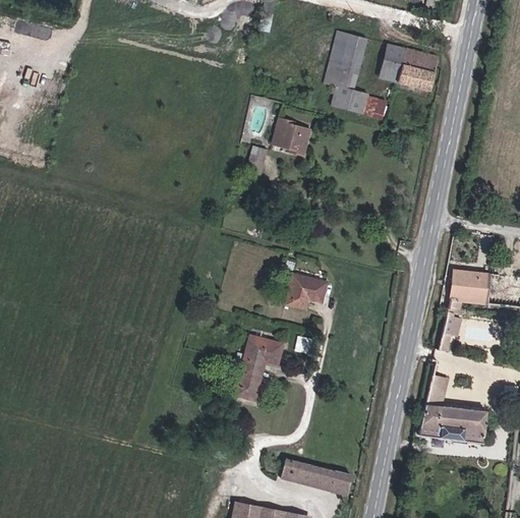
[(346,24),(337,57),(357,64),(367,31),(346,24)]
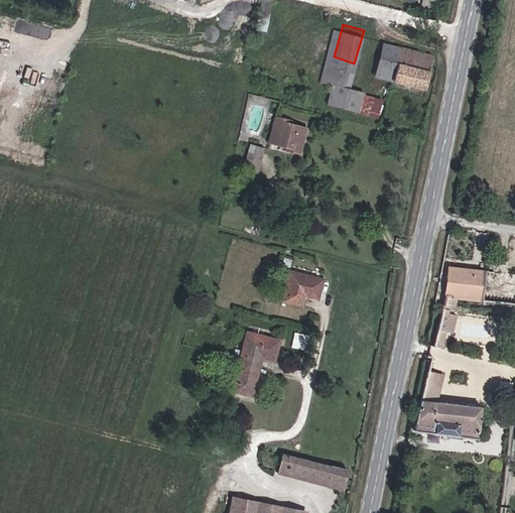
[(374,71),(390,76),(400,45),(383,39),(374,71)]
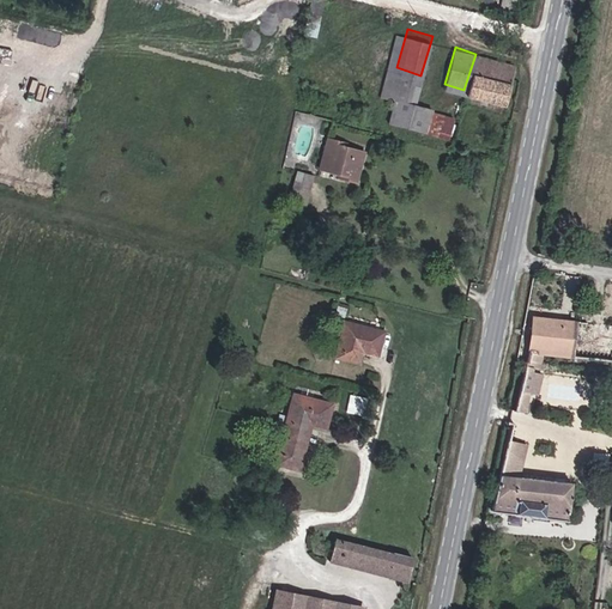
[(476,54),(464,90),(501,102),(511,65),(476,54)]
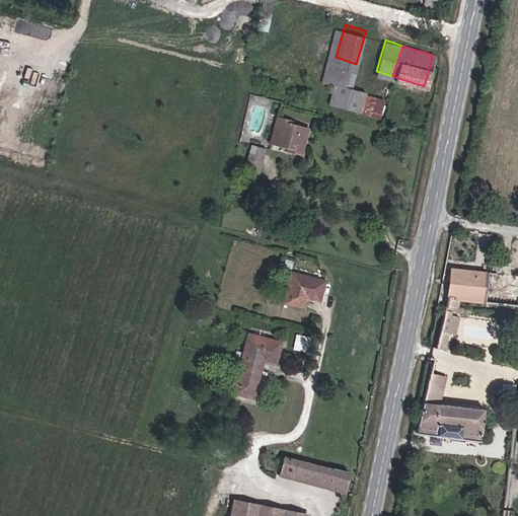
[(331,76),(325,97),(357,107),(364,87),(331,76)]
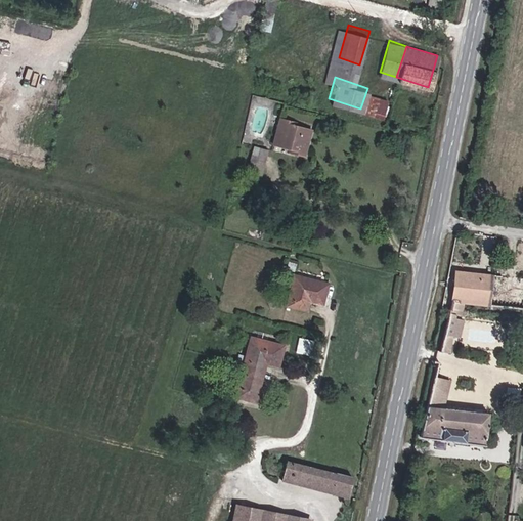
[(384,95),(367,88),(360,109),(378,115),(384,95)]
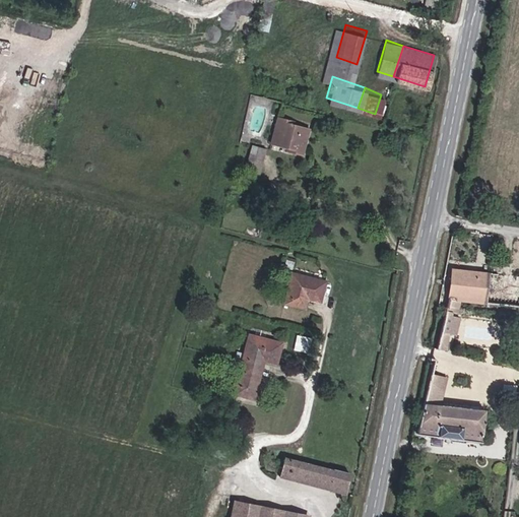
[(281,115),(283,107),(274,105),(267,134),(281,137),(287,139),(286,146),(301,150),(308,121),(292,117),(281,115)]
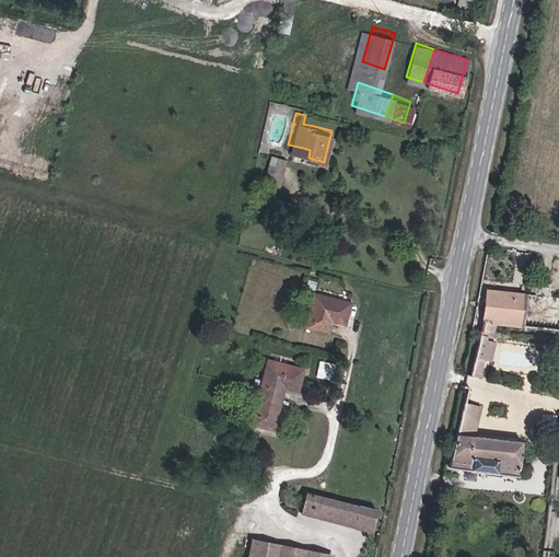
[(315,118),(305,115),(303,124),(314,126),(315,118)]
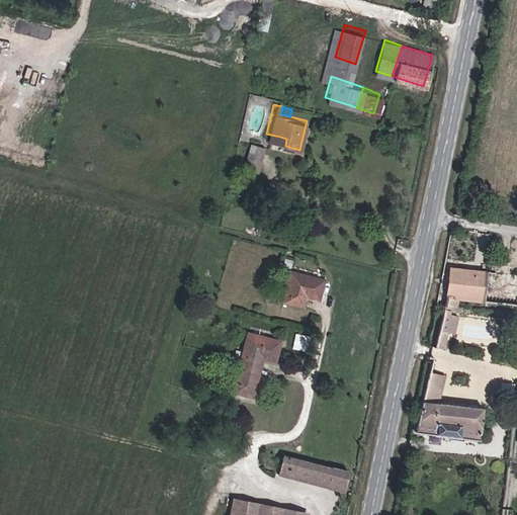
[(278,145),(285,146),(286,139),(280,137),(278,145)]
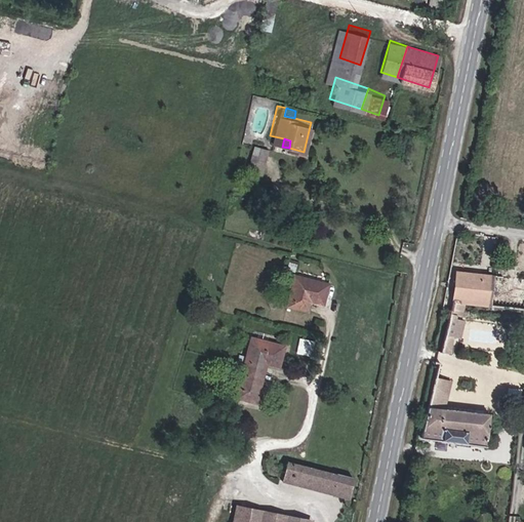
[(256,142),(249,165),(265,169),(271,146),(256,142)]
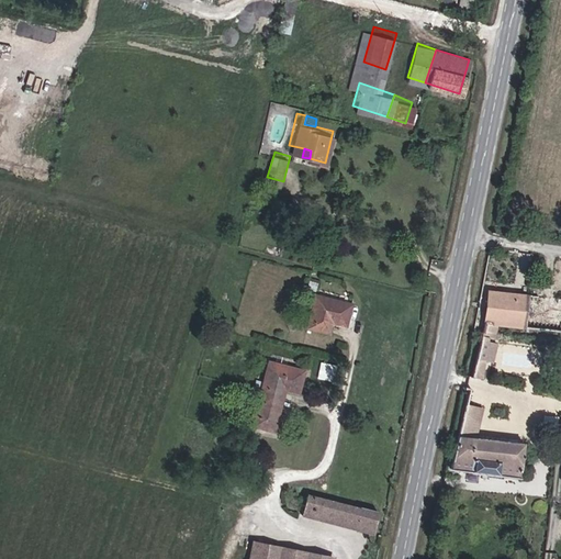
[(349,324),(356,300),(317,291),(307,325),(331,333),(334,320),(349,324)]
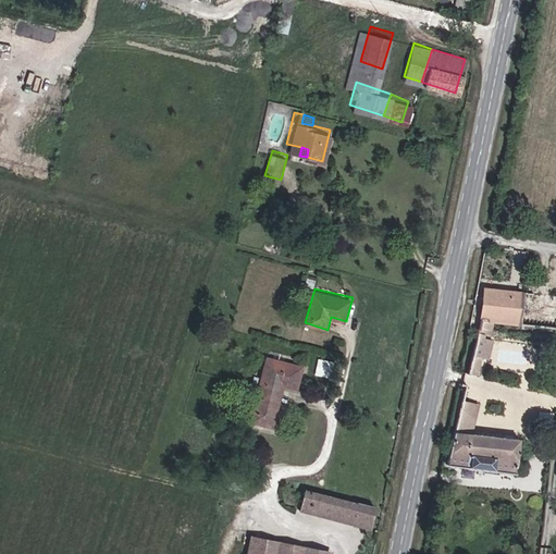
[(481,324),(496,327),(497,321),(526,324),(531,295),(516,293),(517,290),(511,288),(511,292),(486,288),(482,318),(481,324)]
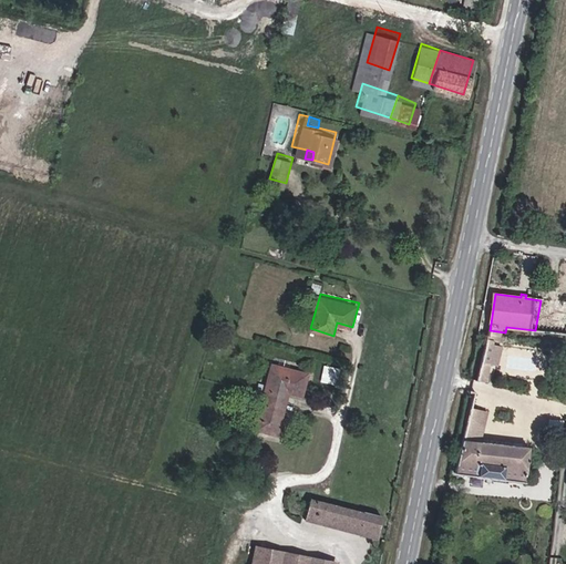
[(565,303),(541,300),(535,330),(553,331),(565,334),(565,303)]
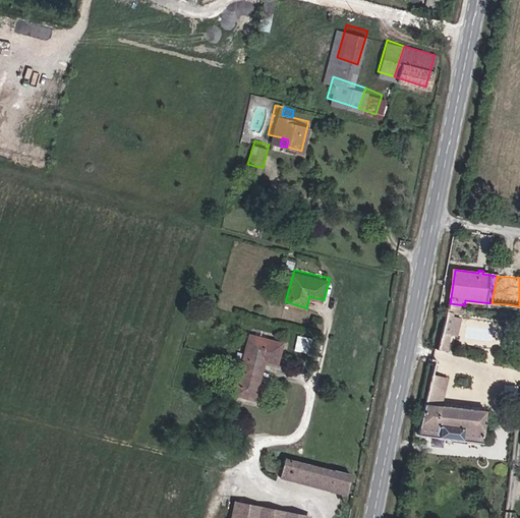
[(450,303),(440,344),(450,347),(455,319),(462,319),(464,305),(450,303)]
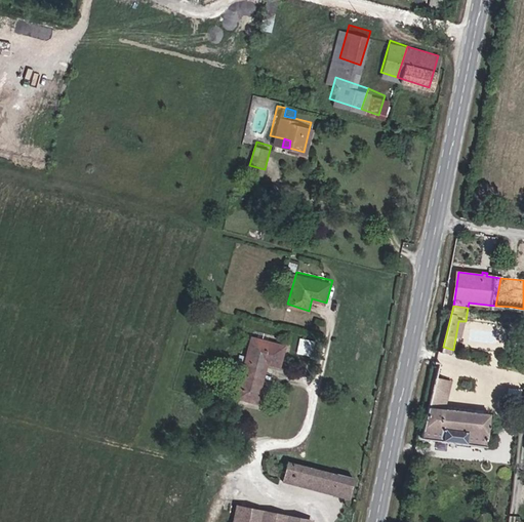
[(523,309),(512,307),(511,314),(523,316),(523,309)]
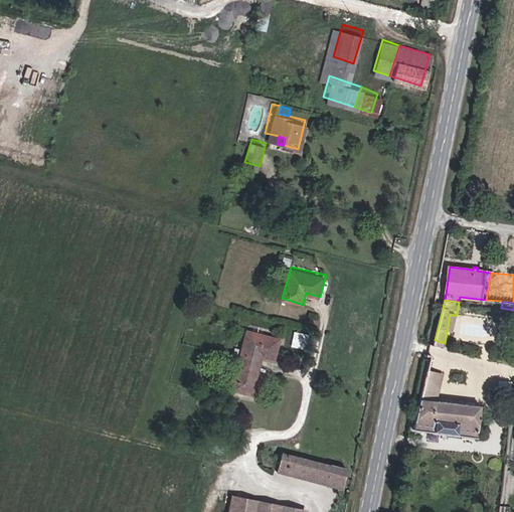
[(513,310),(501,308),(499,319),(513,321),(513,310)]
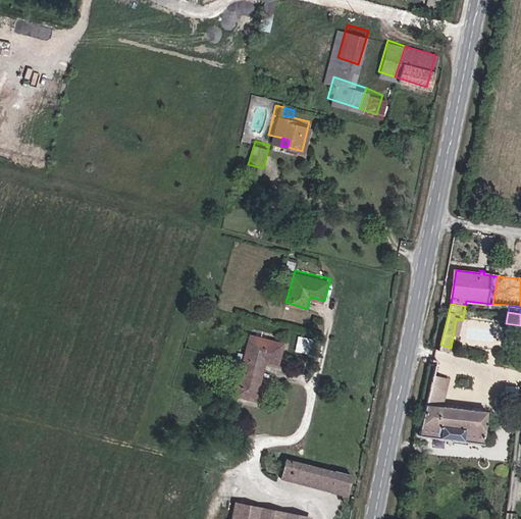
[(285,341),(249,332),(235,393),(258,399),(263,377),(258,376),(263,359),(267,360),(280,363),(285,341)]
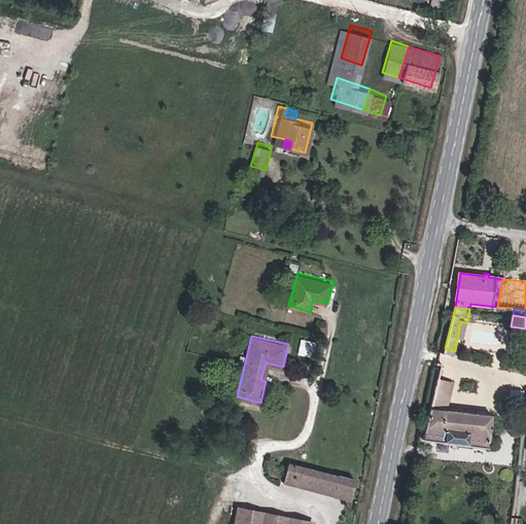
[(270,363),(266,362),(260,380),(266,381),(270,363)]
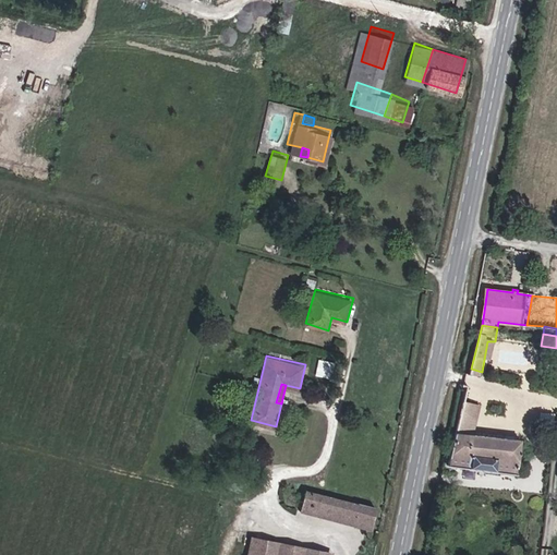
[(457,432),(448,468),(519,479),(521,465),(524,465),(525,454),(521,453),(522,442),(457,432)]
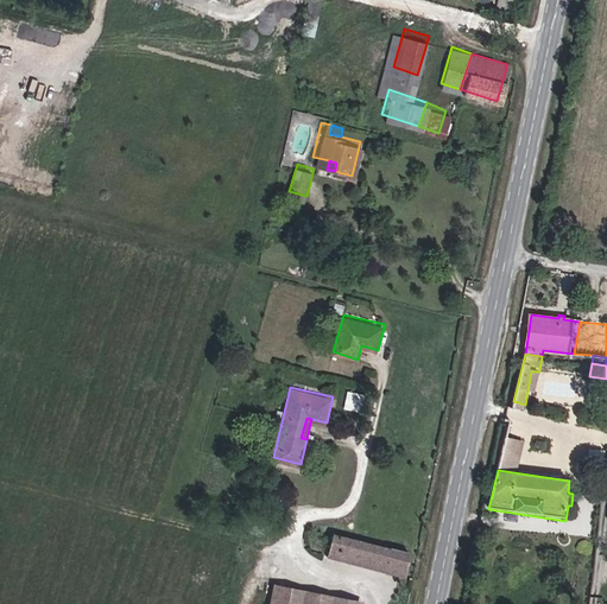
[(417,526),(324,502),(313,554),(403,578),(417,526)]
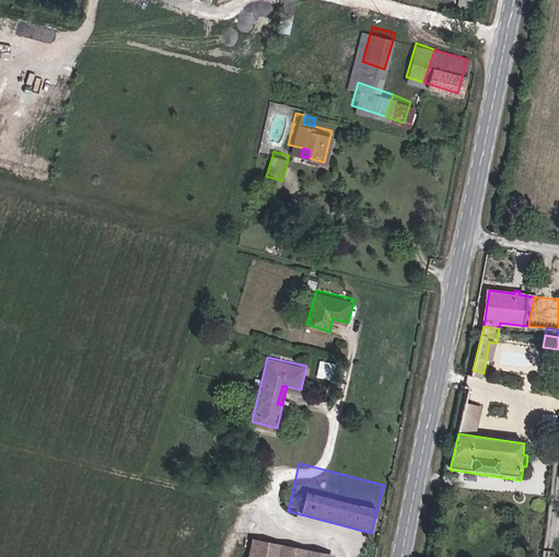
[(327,556),(252,543),(248,556),(327,556)]
